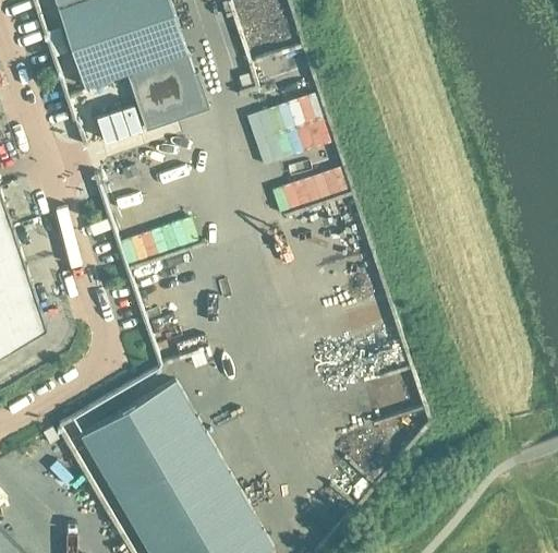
[(169,0),(81,0),(57,8),(85,91),(189,56),(169,0)]
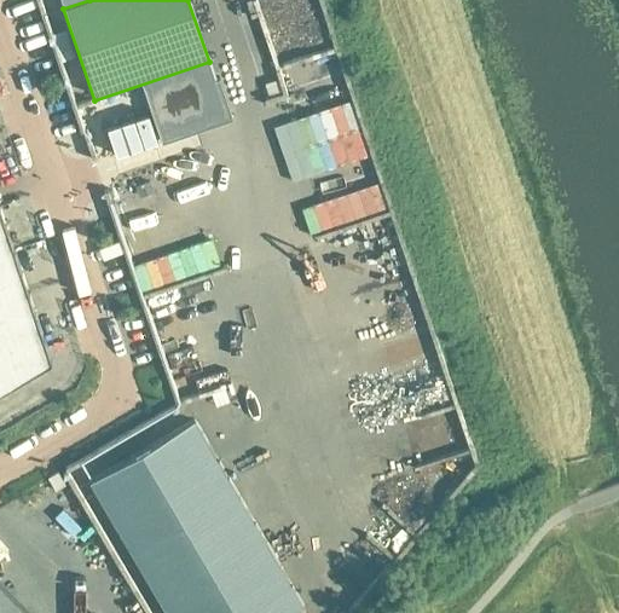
[(84,105),(79,70),(65,73),(70,107),(84,105)]
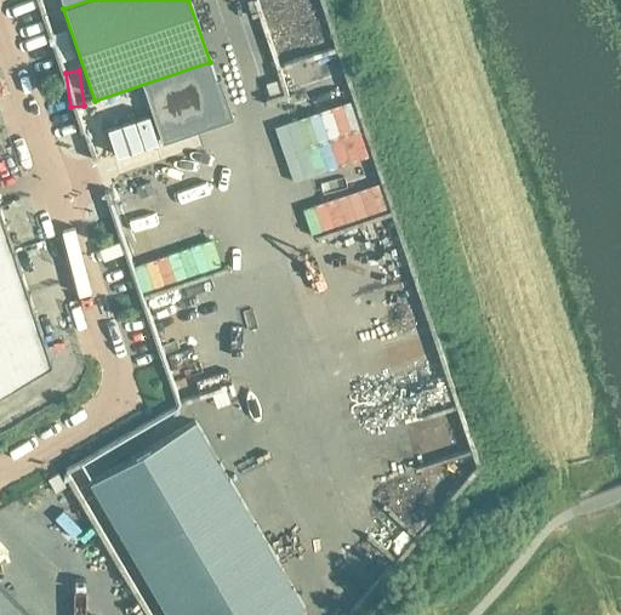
[(158,147),(149,119),(107,134),(115,161),(158,147)]
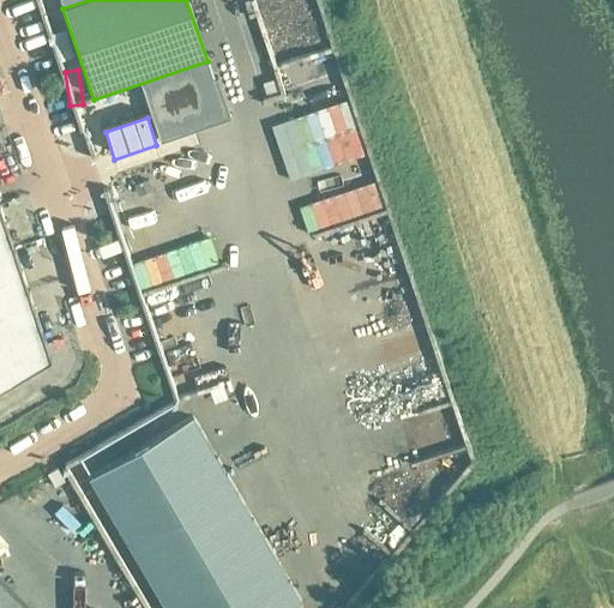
[(0,393),(52,363),(0,209),(0,393)]
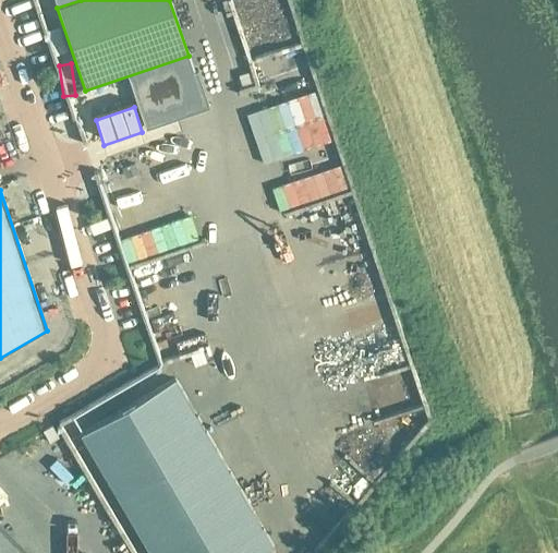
[(138,227),(116,236),(131,277),(154,268),(138,227)]
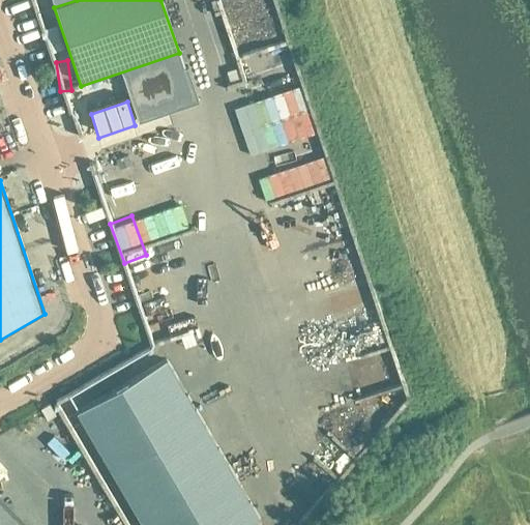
[(77,416),(140,524),(260,524),(167,363),(77,416)]
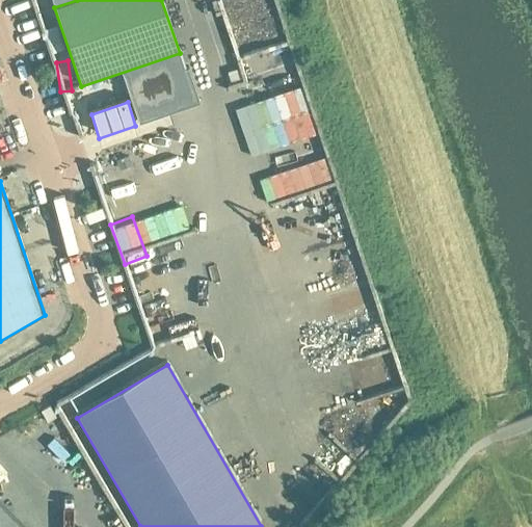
[(50,410),(41,416),(47,426),(57,421),(50,410)]
